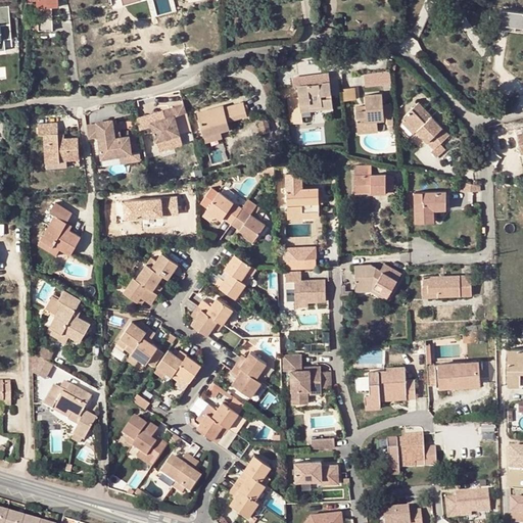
[(0,49),(5,49),(5,46),(12,45),(8,5),(0,5),(0,49)]
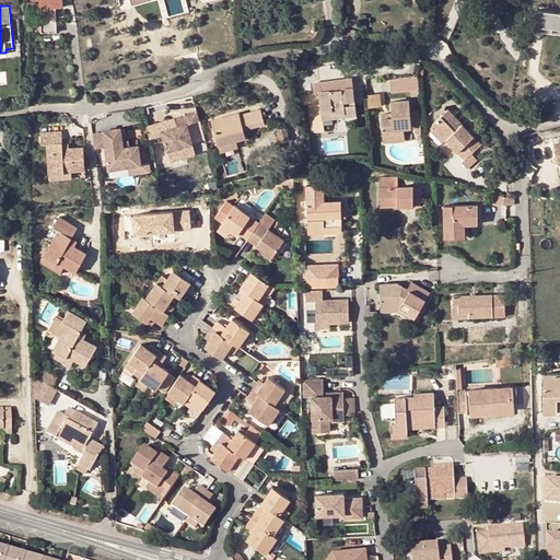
[(55,8),(39,9),(39,19),(55,19),(55,8)]
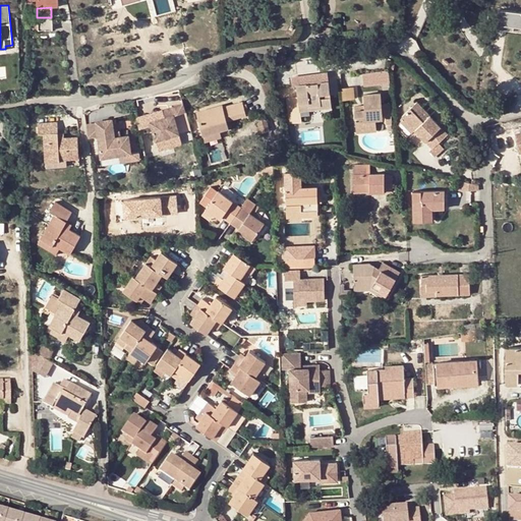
[(514,29),(514,25),(520,25),(520,10),(499,9),(498,29),(514,29)]
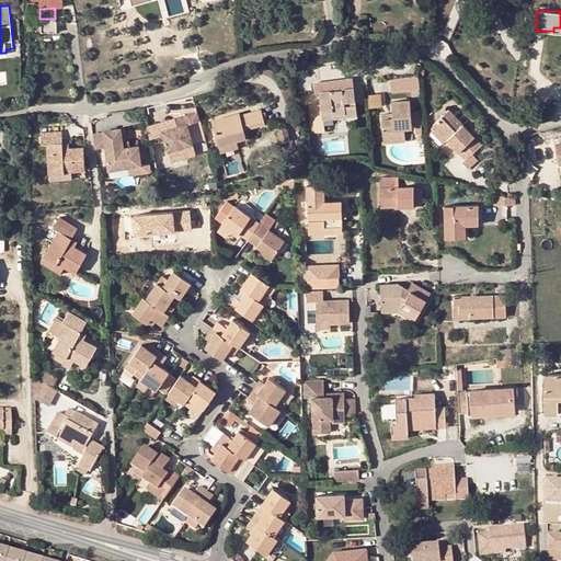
[(56,20),(41,21),(42,33),(56,32),(56,20)]
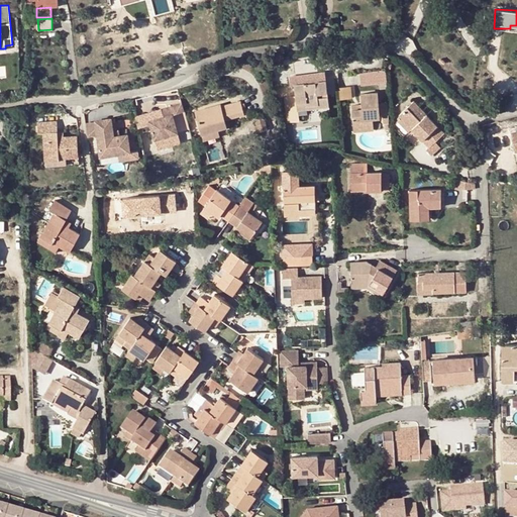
[(378,71),(358,73),(360,85),(379,83),(378,71)]
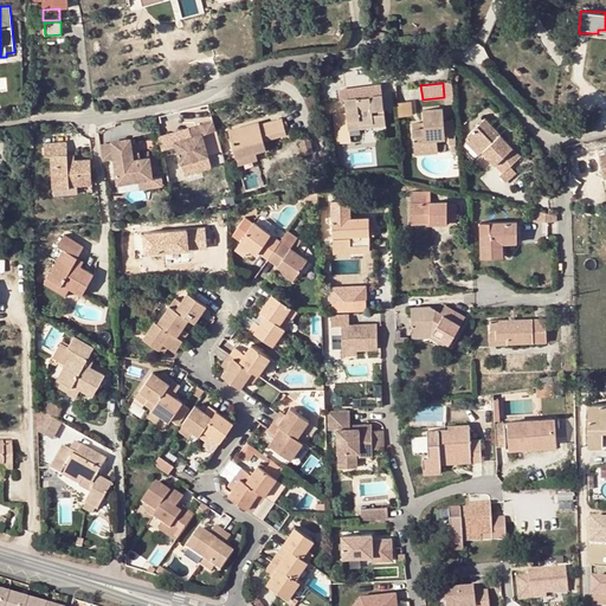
[(343,90),(345,98),(382,95),(381,85),(343,90)]
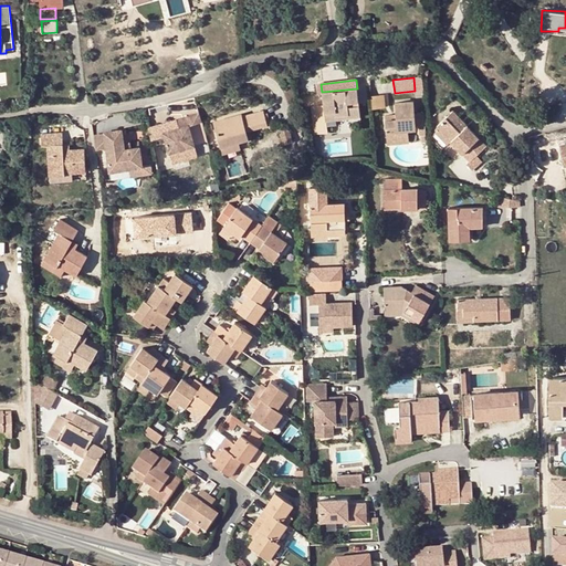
[(357,88),(322,92),(324,105),(311,106),(314,133),(326,132),(326,121),(324,113),(335,111),(335,116),(347,115),(348,118),(360,117),(357,88)]
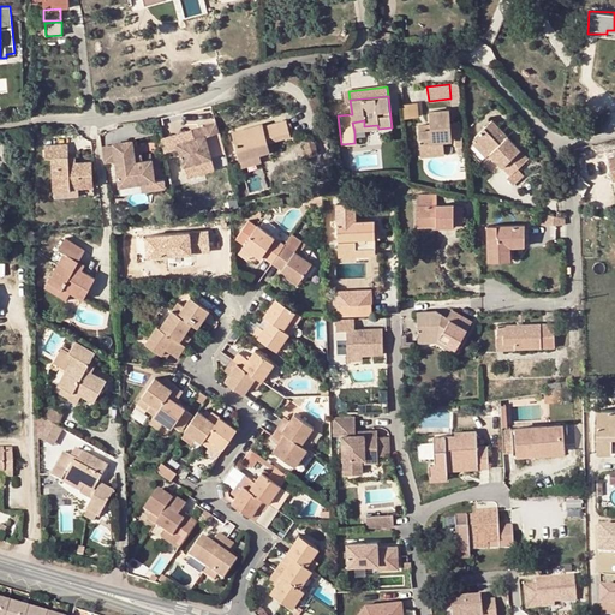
[(430,130),(417,131),(419,156),(434,155),(433,142),(442,142),(451,141),(447,111),(428,114),(429,124),(430,130)]
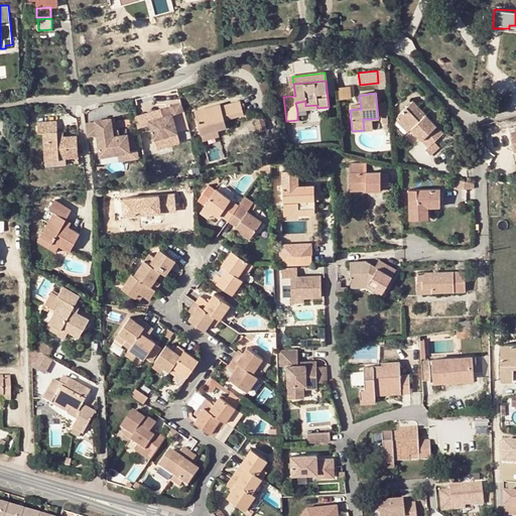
[(195,111),(202,135),(218,130),(227,127),(225,120),(240,116),(244,115),(240,101),(221,106),(220,103),(195,111)]
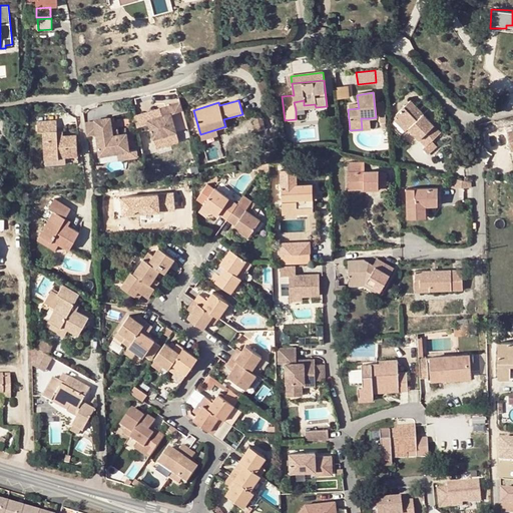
[(294,102),(296,109),(316,107),(315,104),(304,105),(304,100),(294,102)]
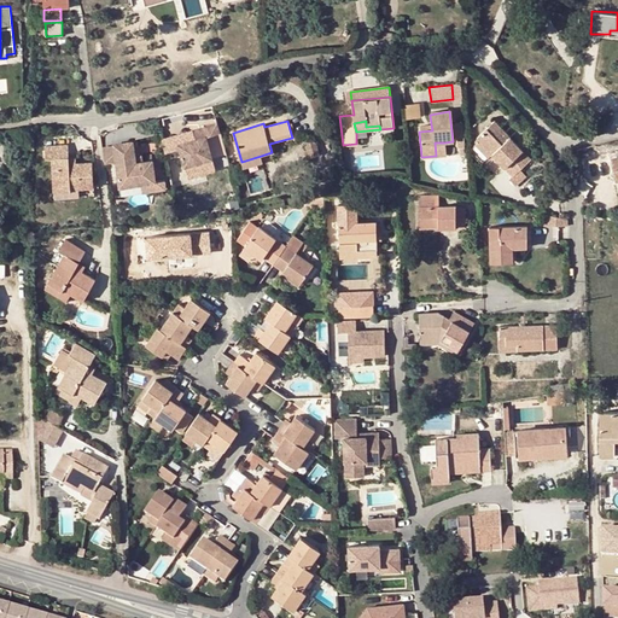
[(217,122),(192,129),(196,140),(178,145),(185,167),(213,158),(207,138),(220,133),(217,122)]
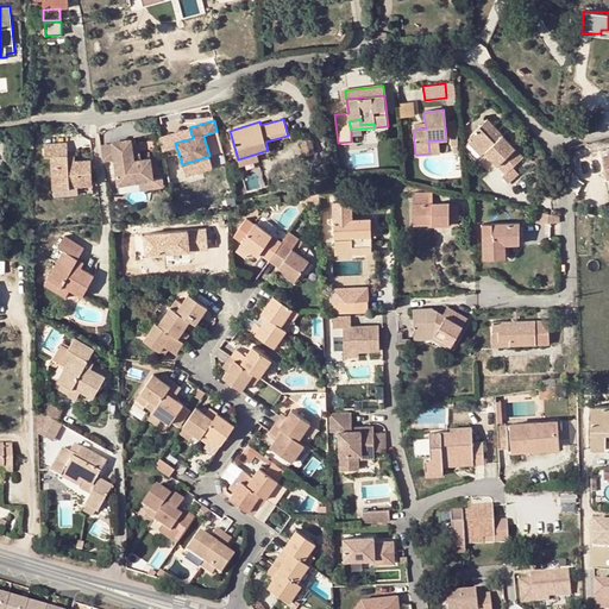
[(469,139),(471,140),(472,139),(484,151),(506,174),(513,167),(522,157),(487,120),(470,136),(471,137),(469,139)]
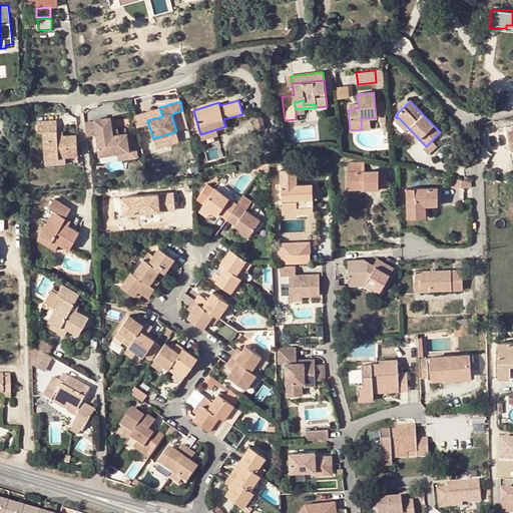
[(263,116),(252,118),(257,131),(266,128),(263,116)]
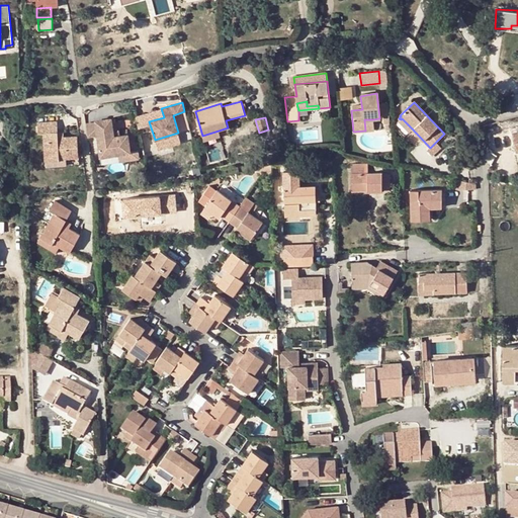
[(402,118),(401,119),(400,121),(409,132),(412,128),(402,118)]
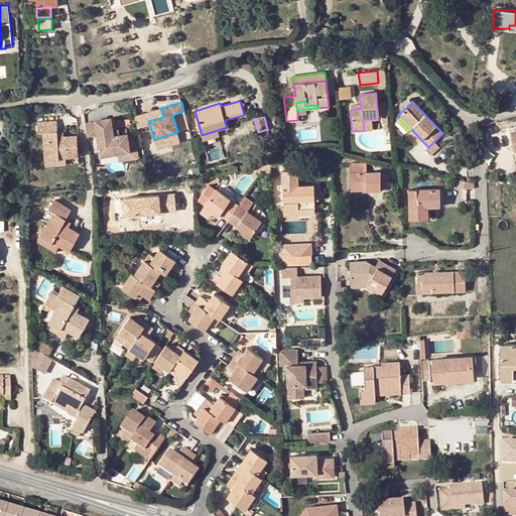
[(363,119),(364,130),(371,129),(371,119),(363,119)]
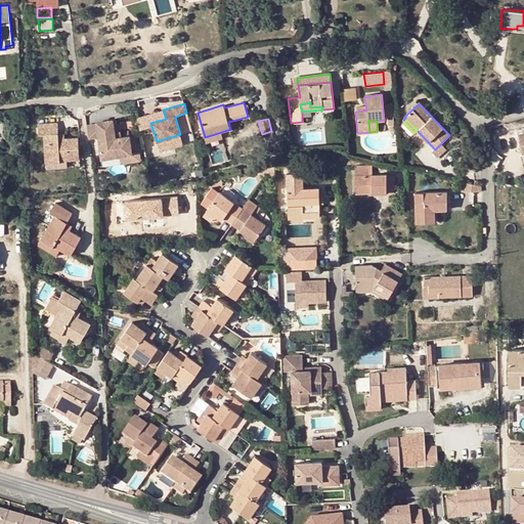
[(58,138),(57,133),(56,123),(38,124),(39,134),(43,134),(46,167),(79,166),(78,148),(58,149),(58,138)]
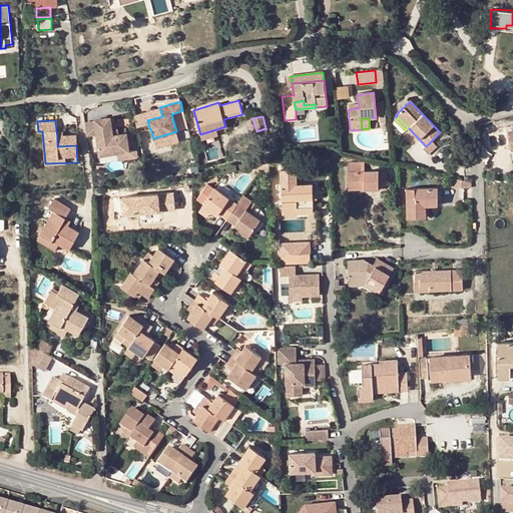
[(111,122),(96,124),(97,134),(100,154),(129,150),(127,133),(119,134),(117,134),(113,131),(113,130),(111,122)]
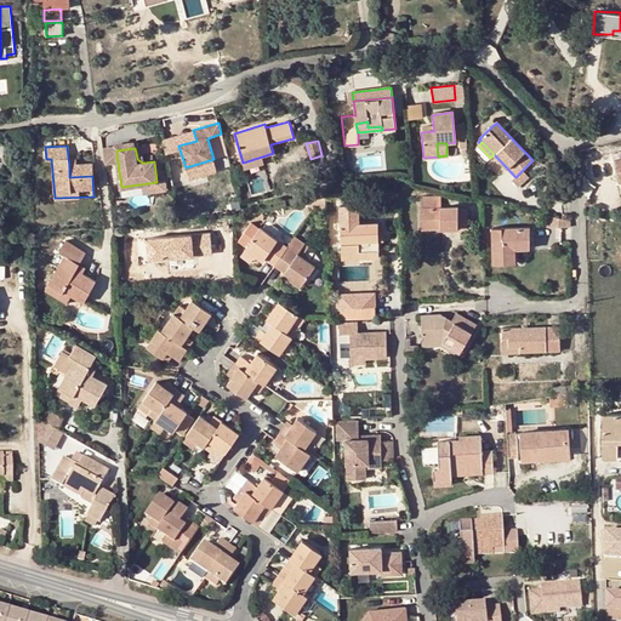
[(103,152),(106,164),(118,163),(117,151),(103,152)]
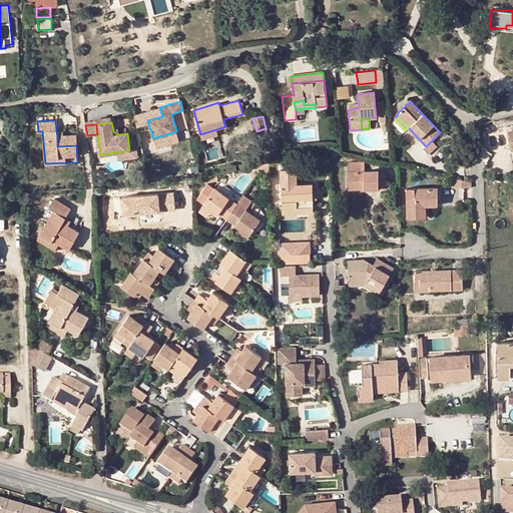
[(200,134),(201,140),(218,135),(216,129),(200,134)]
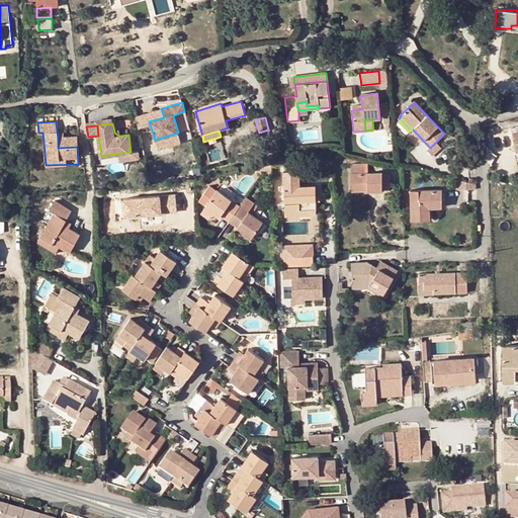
[(131,152),(101,156),(102,164),(132,160),(139,159),(136,134),(128,135),(131,152)]
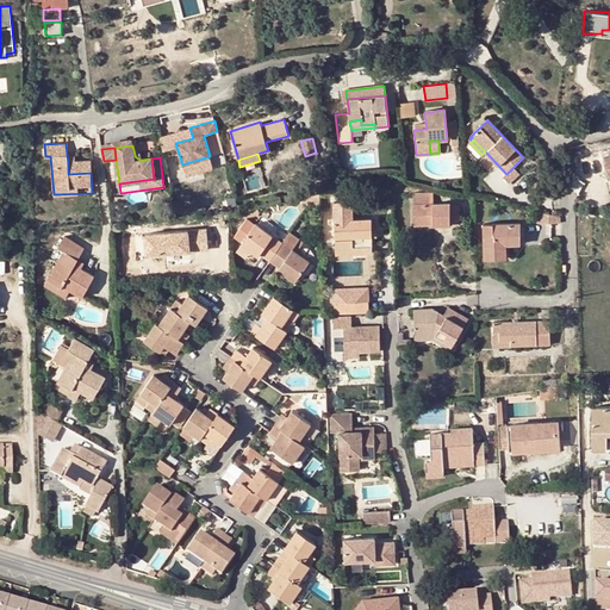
[(74,160),(68,161),(68,174),(91,173),(89,160),(74,160)]
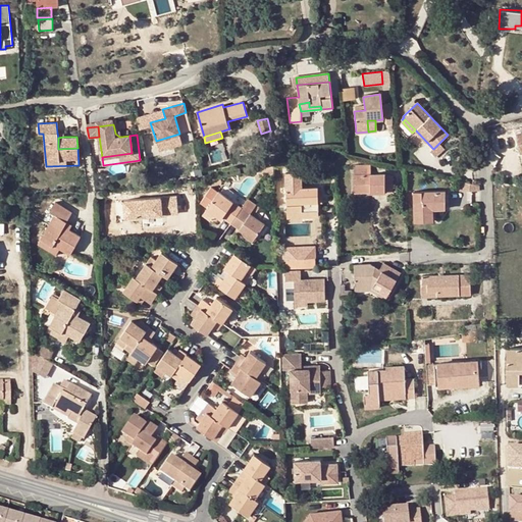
[(445,148),(439,143),(433,149),(430,152),(435,157),(445,148)]
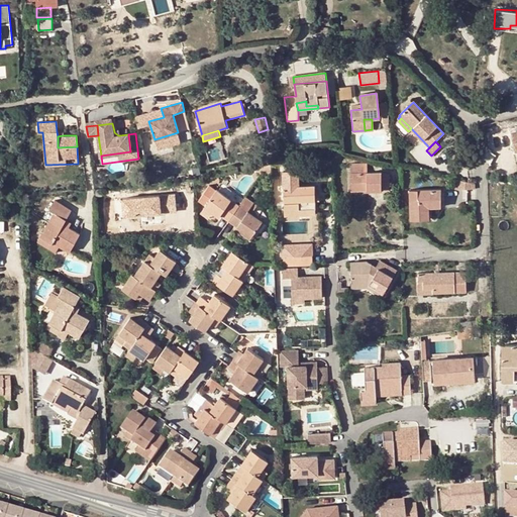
[(351,173),(351,186),(367,186),(367,190),(390,190),(389,175),(381,175),(381,173),(368,173),(368,163),(351,164),(351,173)]
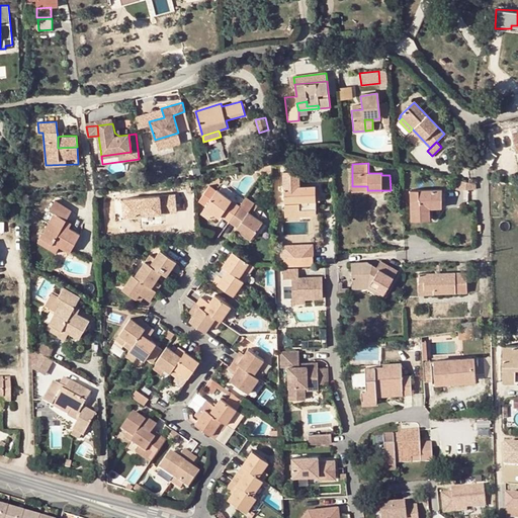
[(270,166),(255,169),(262,177),(270,166)]
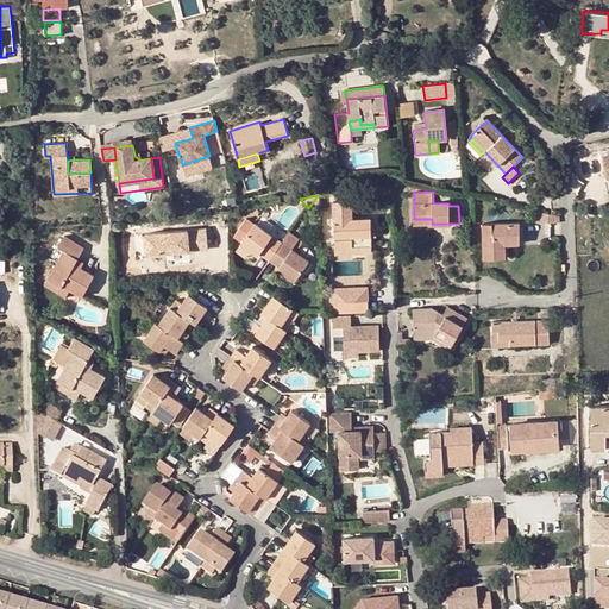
[(332,198),(334,259),(352,258),(352,255),(352,249),(372,249),(370,219),(370,214),(350,214),(349,198),(332,198)]
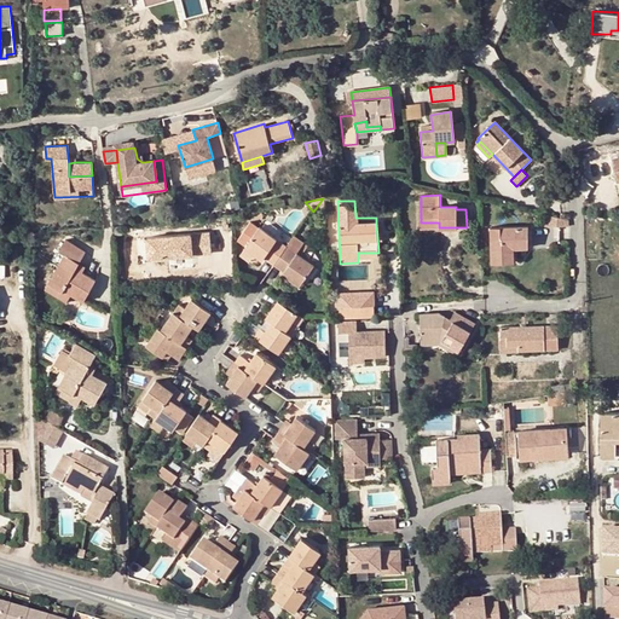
[(544,214),(544,226),(567,226),(567,219),(544,214)]
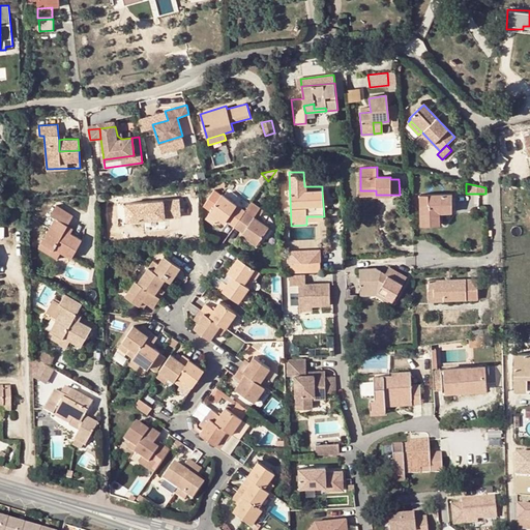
[(228,221),(236,227),(246,212),(224,196),(215,190),(204,207),(211,212),(209,215),(218,222),(225,226),(226,224),(228,221)]
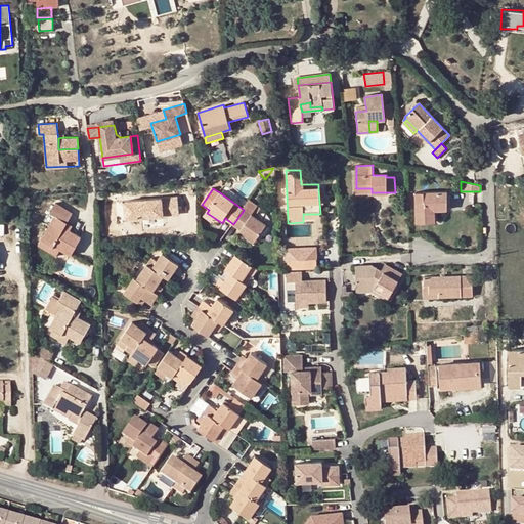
[(435,222),(435,210),(434,204),(447,204),(447,192),(424,192),(424,201),(417,202),(417,223),(435,222)]
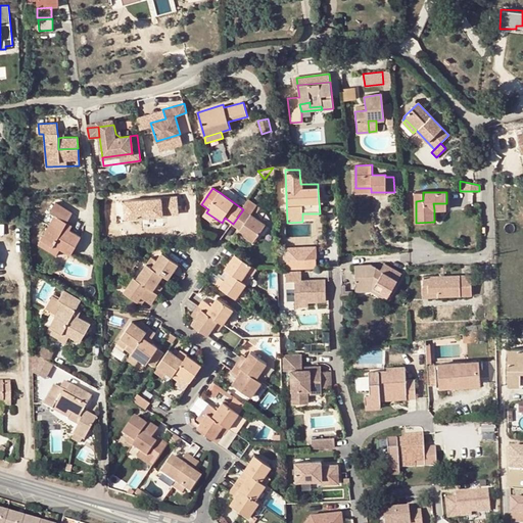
[(124,198),(110,199),(111,210),(139,207),(138,196),(124,198)]
